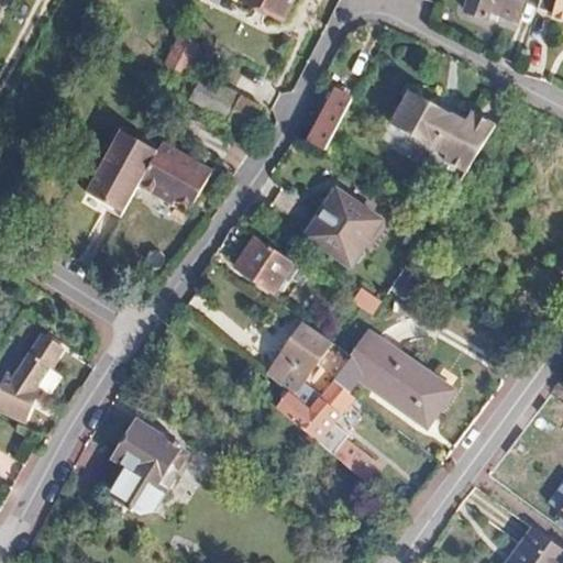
[(236,0),(279,22),(289,0),(236,0)]
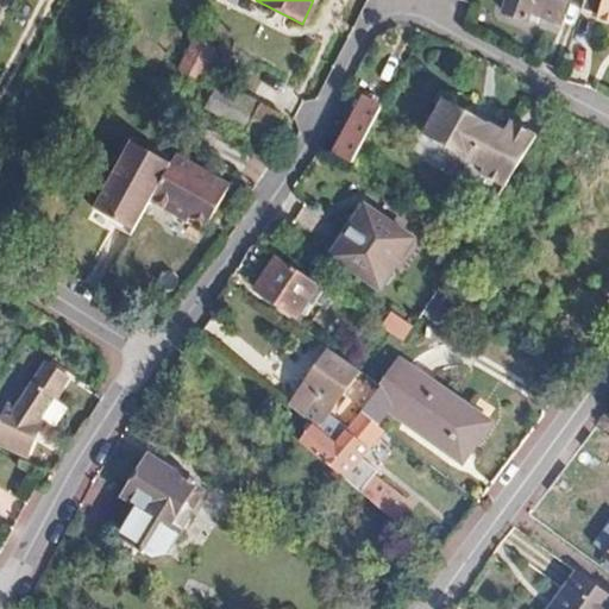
[(504,0),(500,16),(519,23),(522,14),(554,25),(563,0),(504,0)]
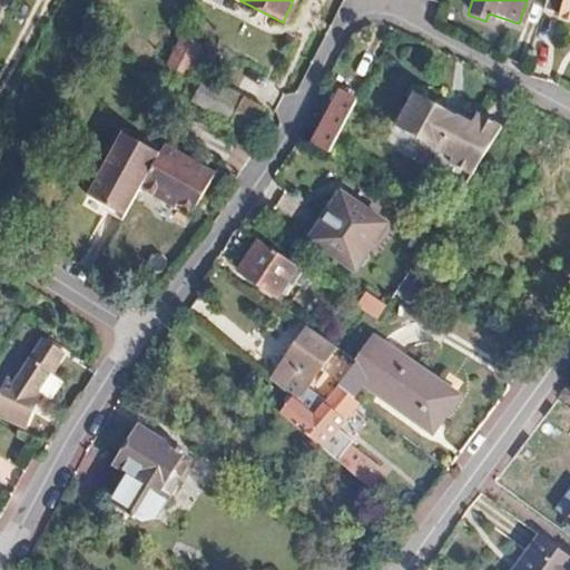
[(569,0),(543,0),(541,9),(556,13),(554,18),(569,21),(569,0)]
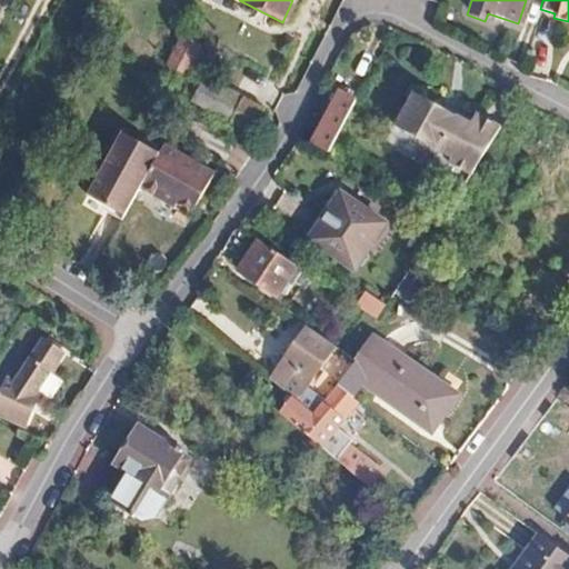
[(200,11),(193,8),(178,36),(181,37),(192,43),(208,16),(200,11)]
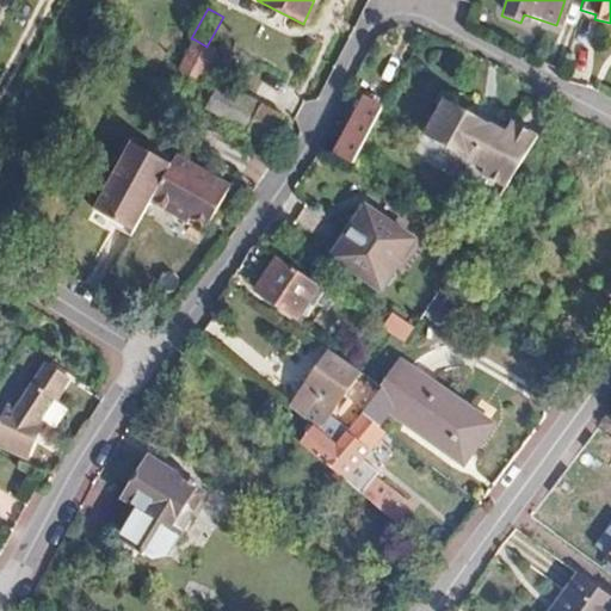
[(207,47),(195,39),(178,72),(193,80),(210,49),(207,47)]
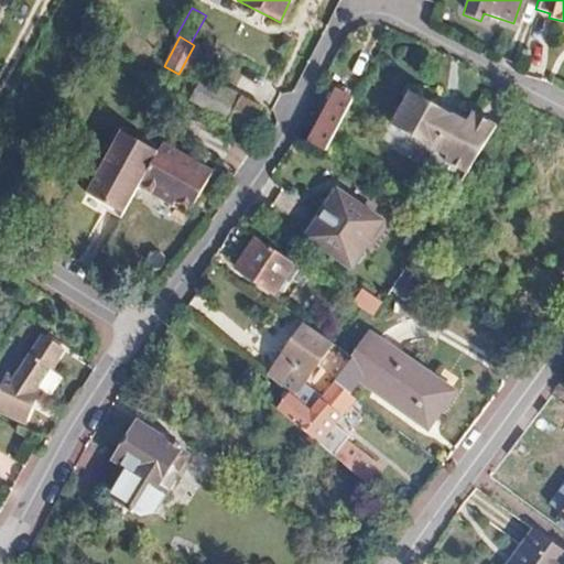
[(199,82),(194,106),(231,116),(238,91),(199,82)]
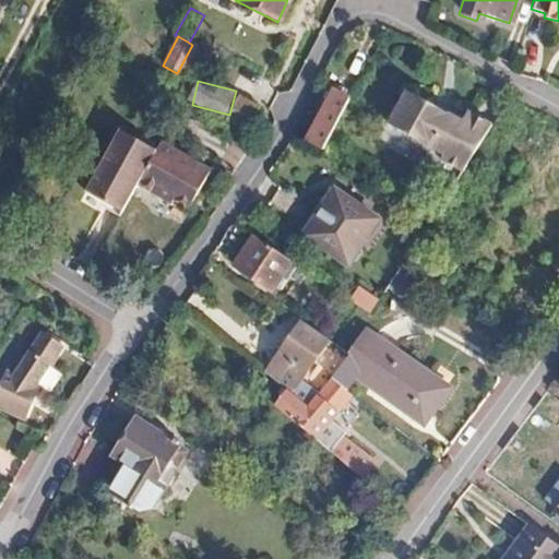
[(344,99),(330,92),(304,140),(318,149),(344,99)]
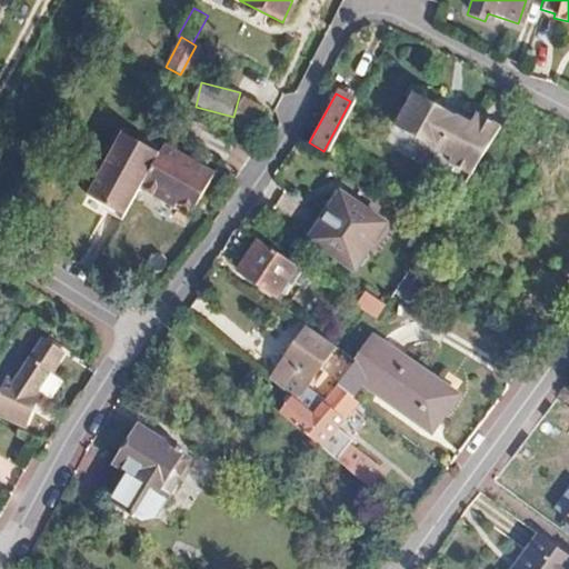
[(449,117),(409,96),(392,127),(448,159),(446,165),(467,177),(495,131),(470,117),(465,127),(449,117)]
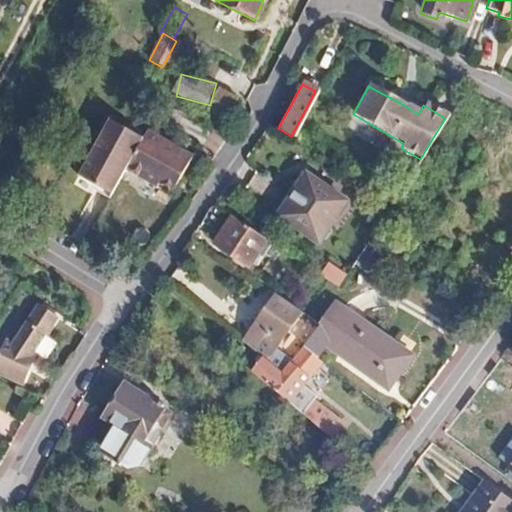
[(231,99),(217,93),(207,114),(221,120),(231,99)]
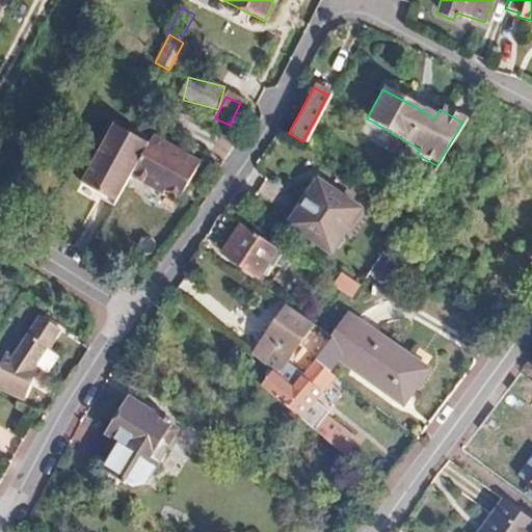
[(148,145),(111,124),(79,187),(113,207),(148,145)]
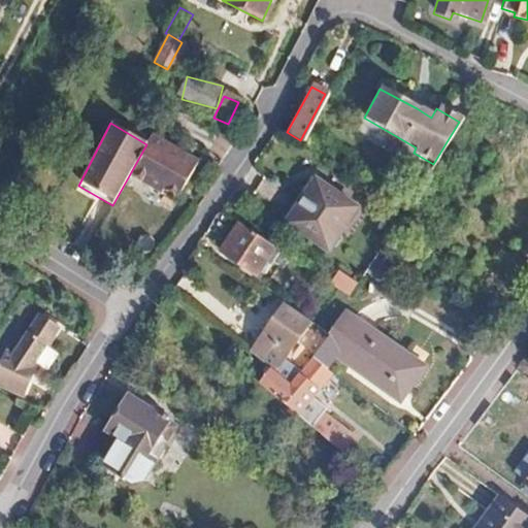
[(197,162),(151,137),(146,144),(131,174),(161,191),(164,187),(178,194),(197,162)]
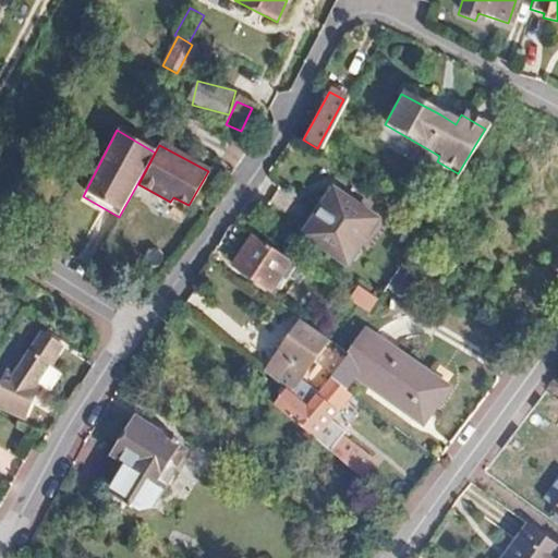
[(376,220),(334,193),(305,235),(349,264),(376,220)]
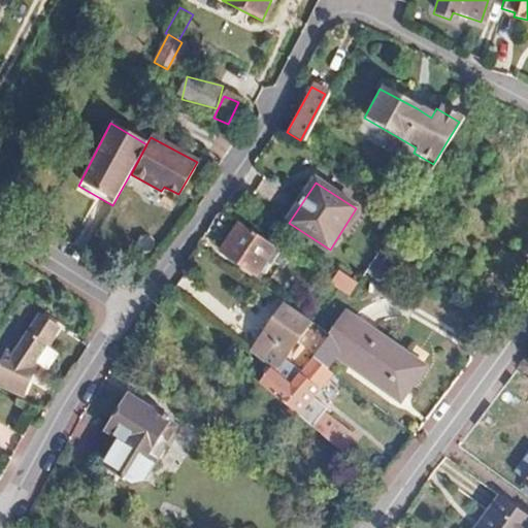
[(274,248),(240,225),(223,251),(257,273),(274,248)]
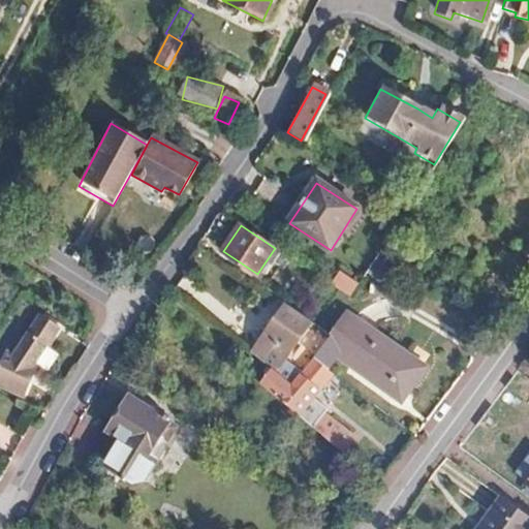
[(206,254),(200,262),(221,276),(226,268),(206,254)]
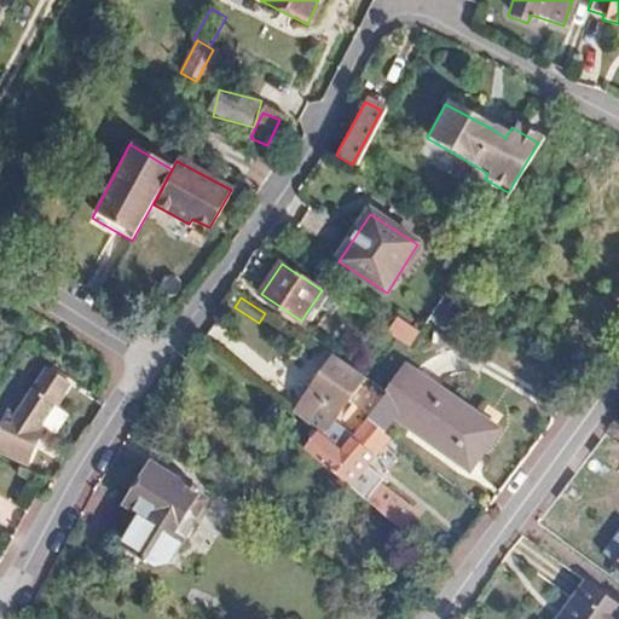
[(346,307),(340,317),(357,328),(363,319),(346,307)]
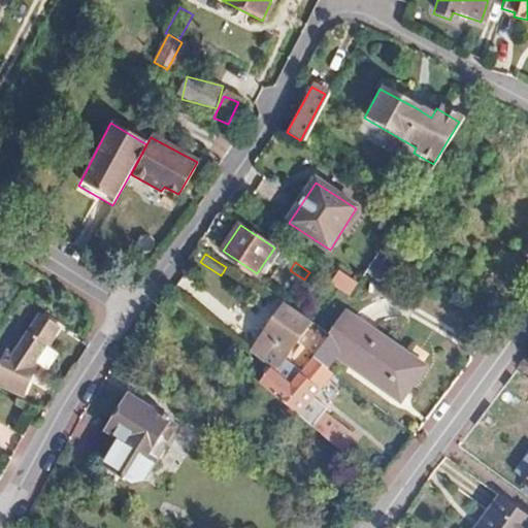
[(351,296),(360,282),(340,269),(331,283),(351,296)]
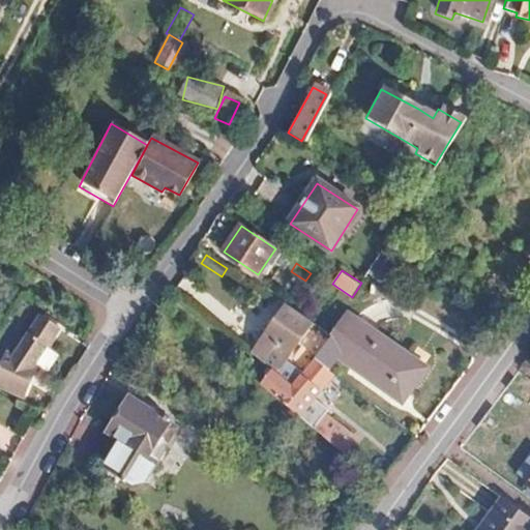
[(285,362),(313,324),(287,306),(253,355),(255,357),(257,358),(276,375),(291,386),(300,375),(285,362)]
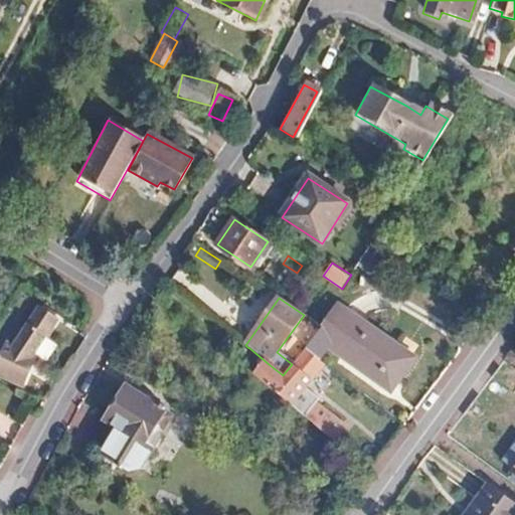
[(26,321),(44,332),(45,333),(56,315),(39,303),(37,301),(26,321)]
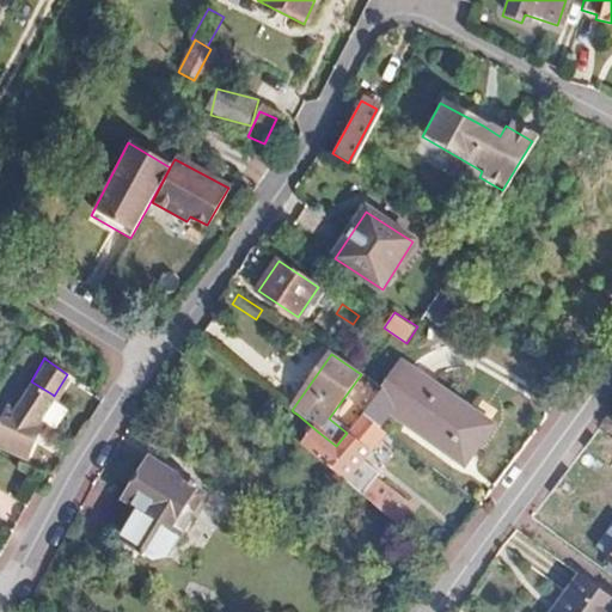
[(401,360),(380,389),(472,452),(495,420),(401,360)]
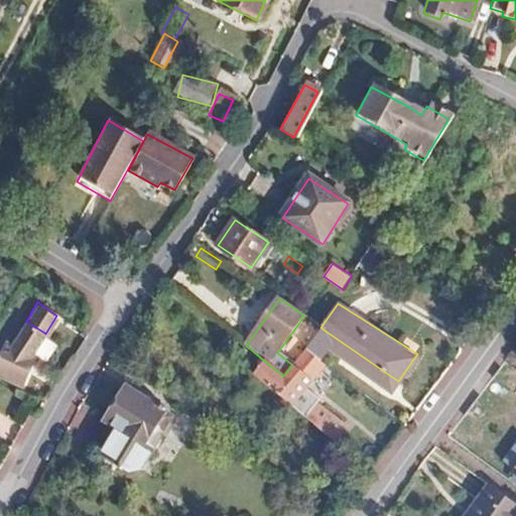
[(0,356),(0,373),(20,384),(33,357),(31,355),(44,333),(26,321),(13,347),(6,344),(0,356)]
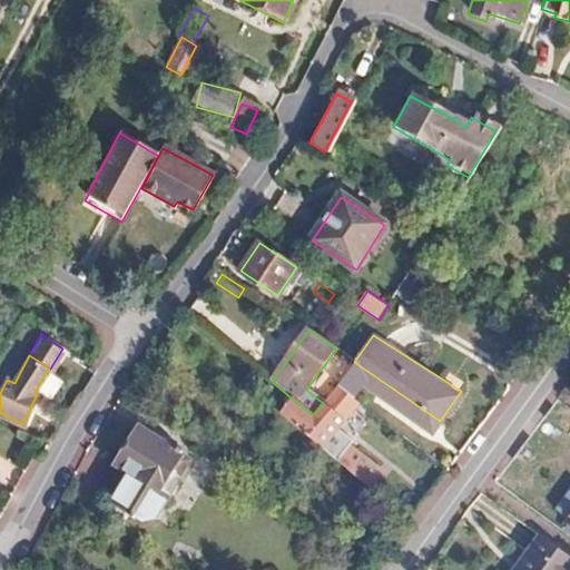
[(440,421),(354,362),(335,389),(353,401),(362,387),(424,428),(429,424),(433,424),(436,426),(440,421)]
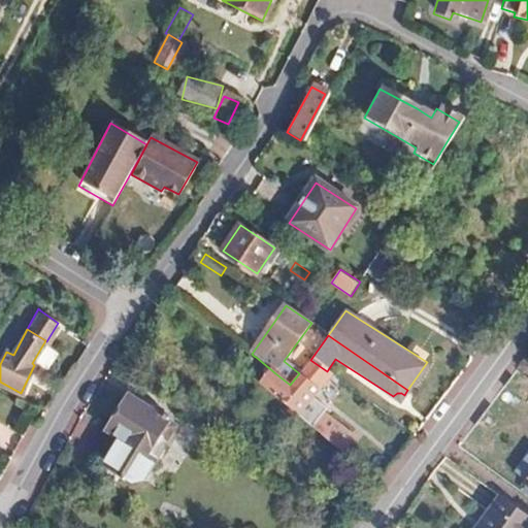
[(254,356),(242,369),(270,394),(295,414),(332,375),(327,371),(310,360),(299,373),(290,385),(275,373),(256,357),(254,356)]
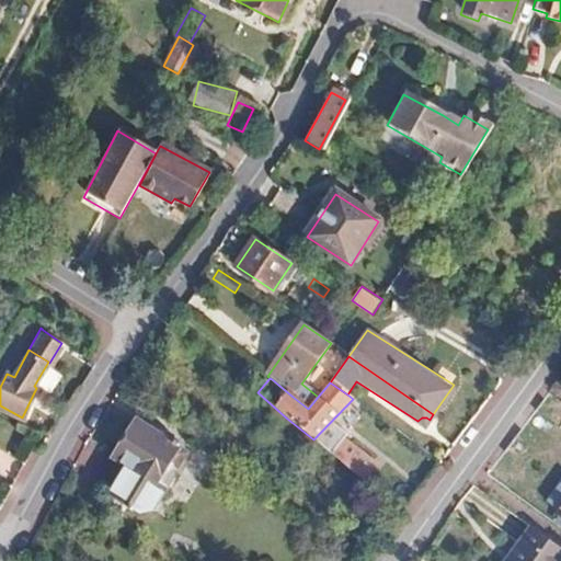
[(115,457),(123,462),(107,489),(142,510),(156,505),(165,488),(158,483),(170,462),(178,467),(186,453),(136,422),(115,457)]
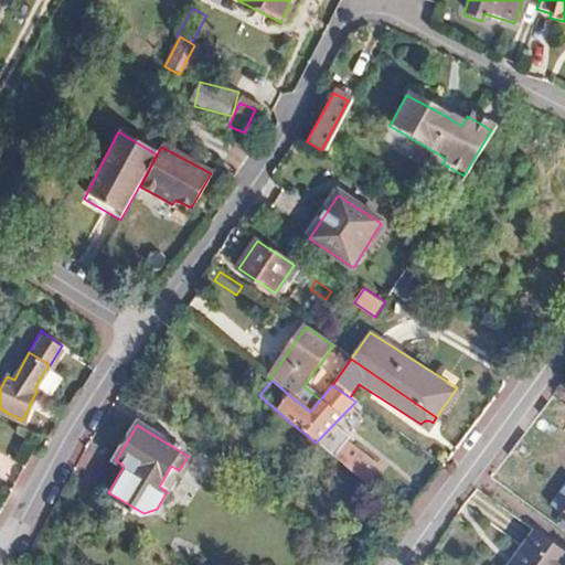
[(332,457),(365,486),(377,471),(343,443),(332,457)]
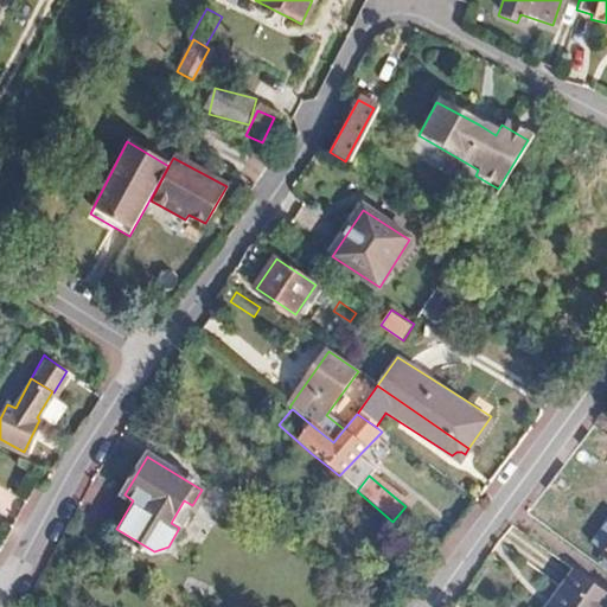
[(606,606),(606,599),(576,577),(555,606),(606,606)]
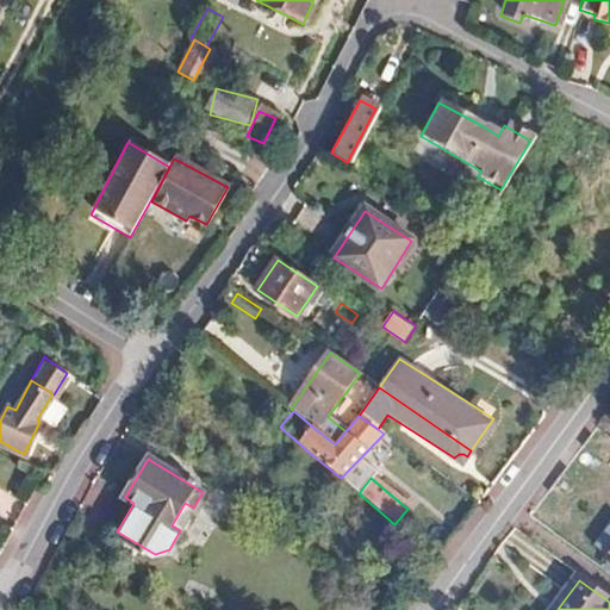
All buildings are outlined.
